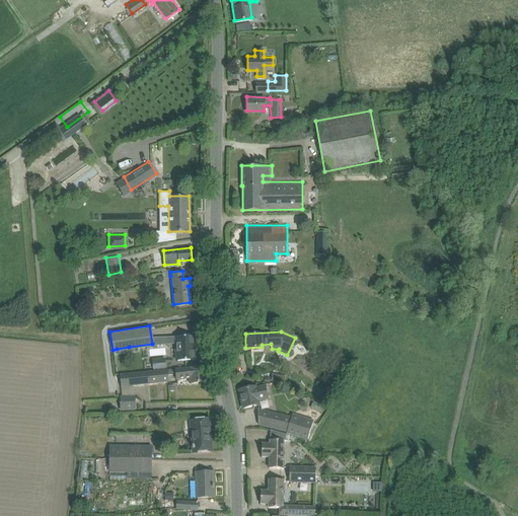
[(175,335),(176,358),(194,358),(193,334),(175,335)]
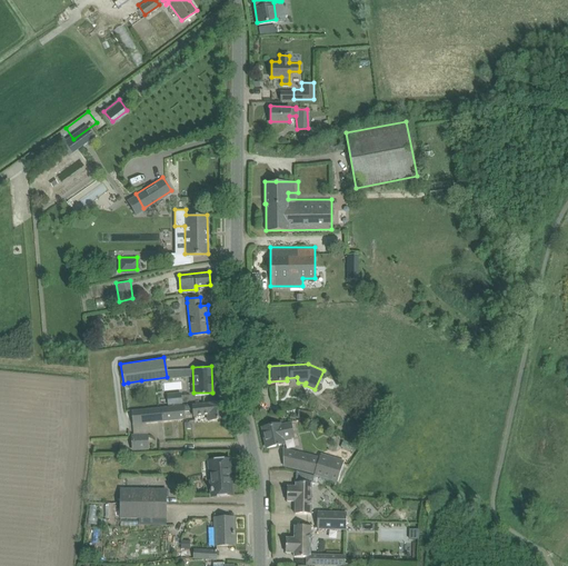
[(326,374),(324,380),(338,388),(341,381),(326,374)]
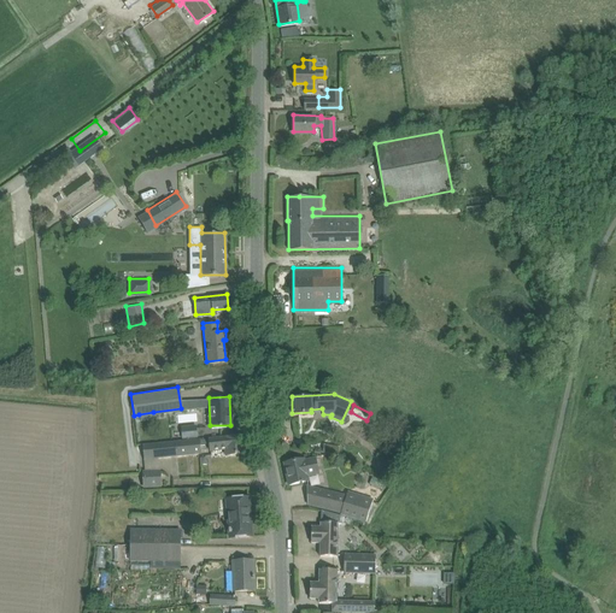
[(183,423),(201,423),(201,413),(183,414),(183,423)]
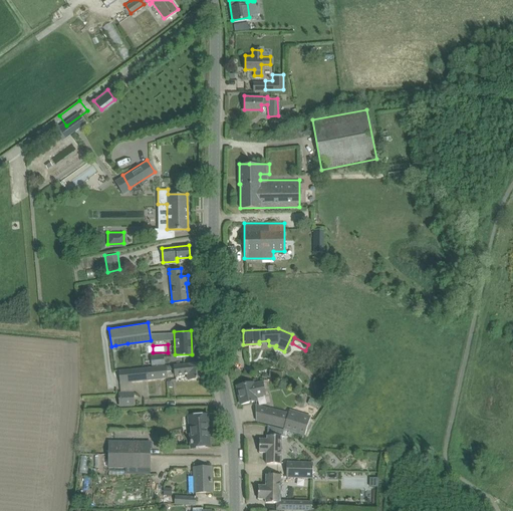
[(152,355),(151,355),(151,362),(159,361),(159,354),(152,355)]
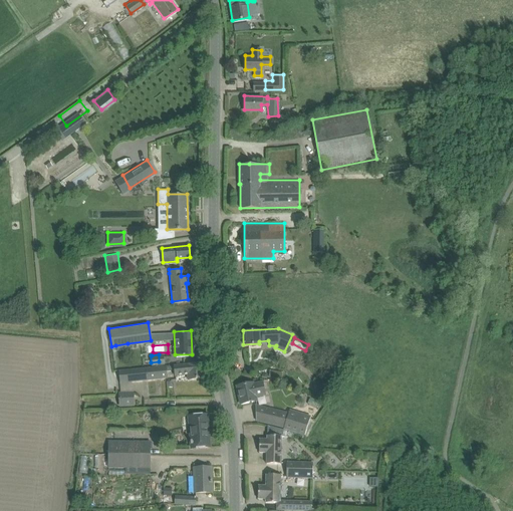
[(203,376),(202,361),(174,364),(175,373),(187,372),(188,377),(203,376)]
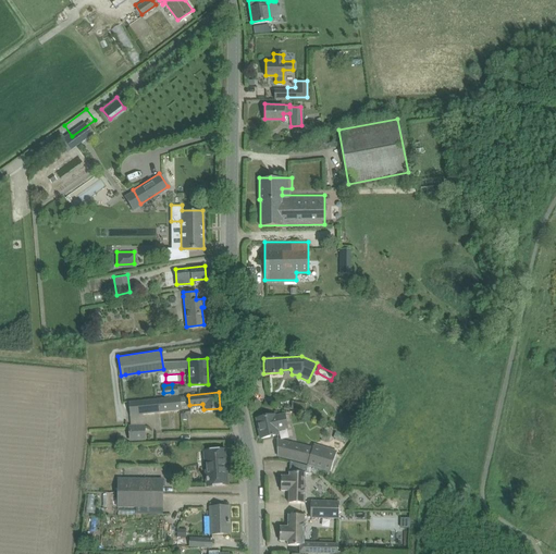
[(144,438),(141,413),(181,408),(178,394),(127,399),(131,425),(127,425),(128,438),(144,438)]
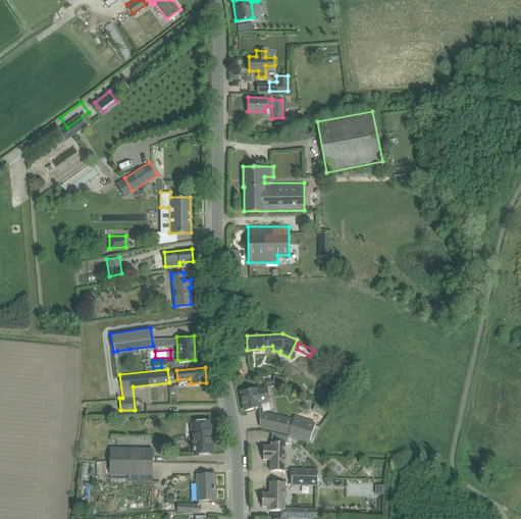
[(240,391),(244,409),(260,405),(259,401),(267,399),(264,386),(256,388),(256,386),(240,391)]
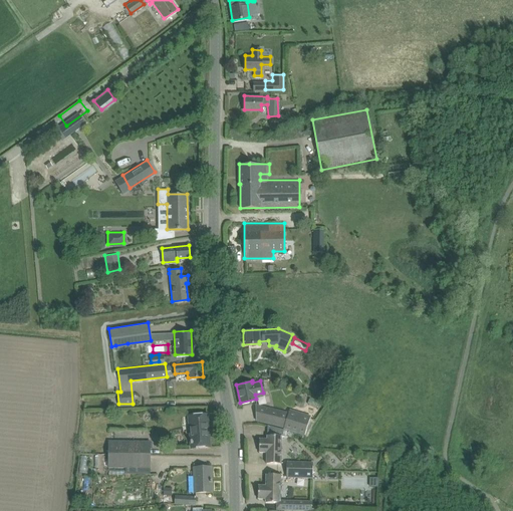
[(303,434),(305,431),(310,415),(289,408),(287,412),(255,404),(256,419),(283,426),(283,427),(303,434)]
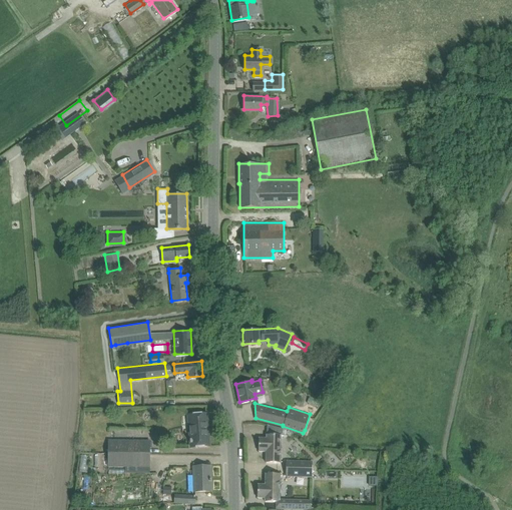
[(187,414),(190,445),(206,444),(205,429),(207,429),(205,412),(187,414)]
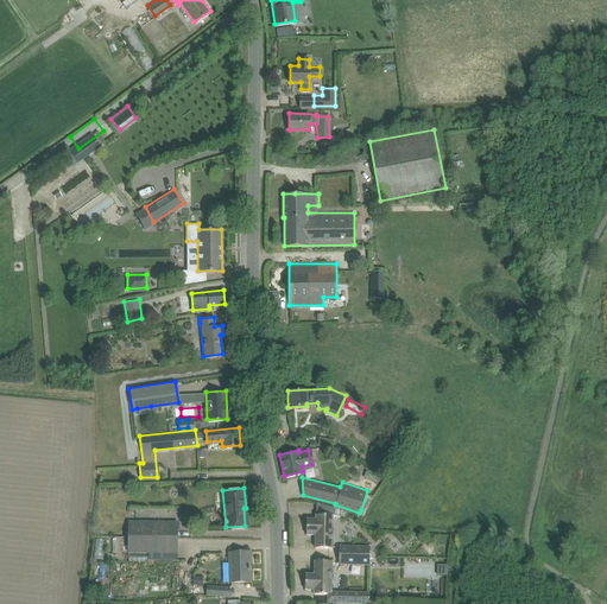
[(332,546),(332,514),(339,514),(340,507),(316,501),(316,513),(315,513),(315,517),(305,517),(305,532),(315,533),(314,546),(332,546)]
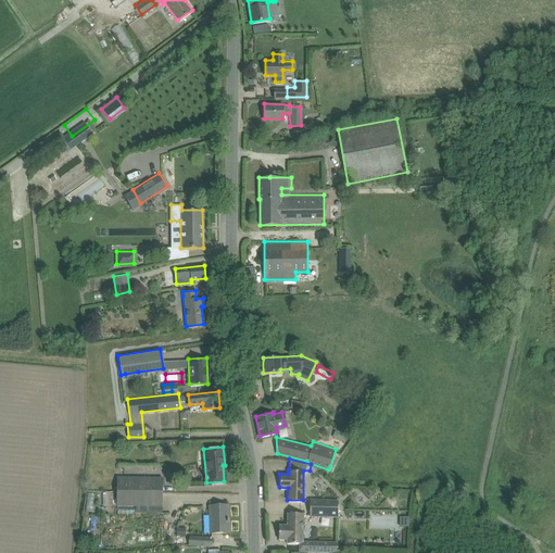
[(117,490),(162,491),(162,475),(117,475),(117,490)]
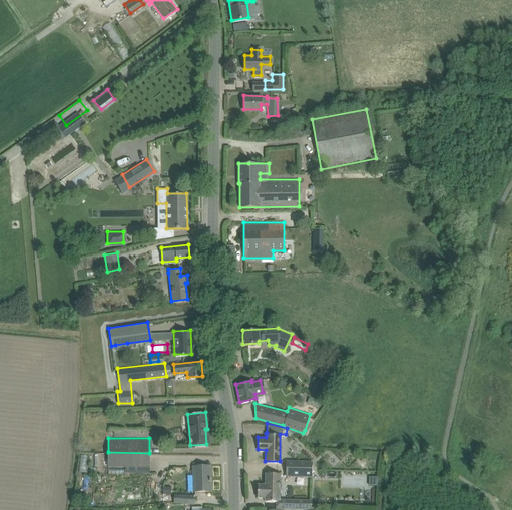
[(149,464),(149,453),(108,452),(99,452),(99,464),(123,464),(123,471),(149,471),(149,464)]
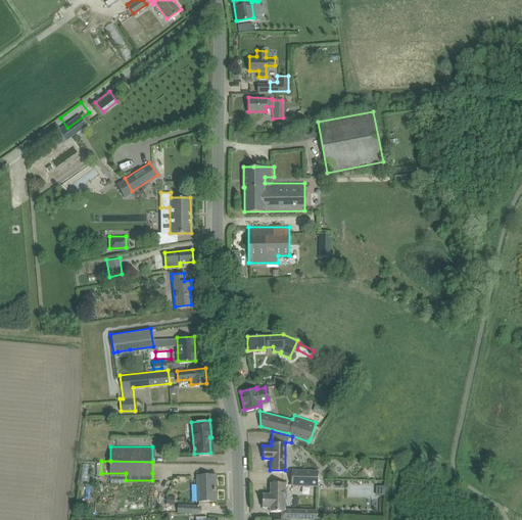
[(291,476),(318,477),(318,469),(291,468),(291,476)]
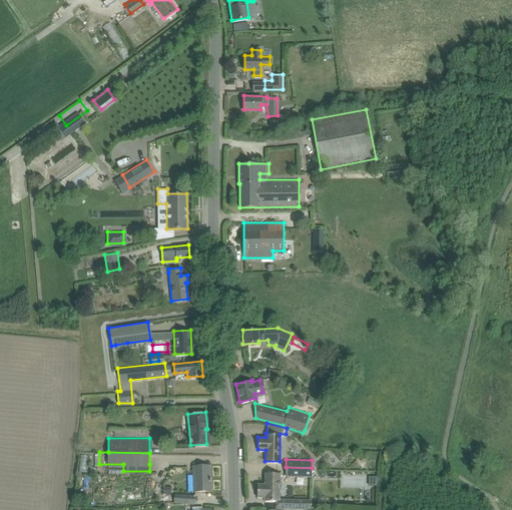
[(193,465),(194,490),(210,489),(209,464),(193,465)]
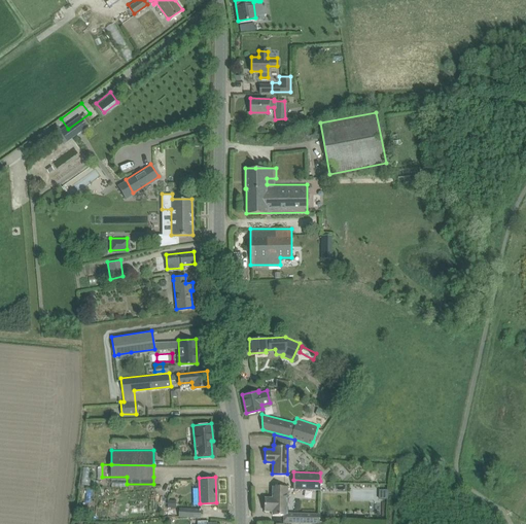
[(319,488),(320,481),(293,480),(292,487),(319,488)]
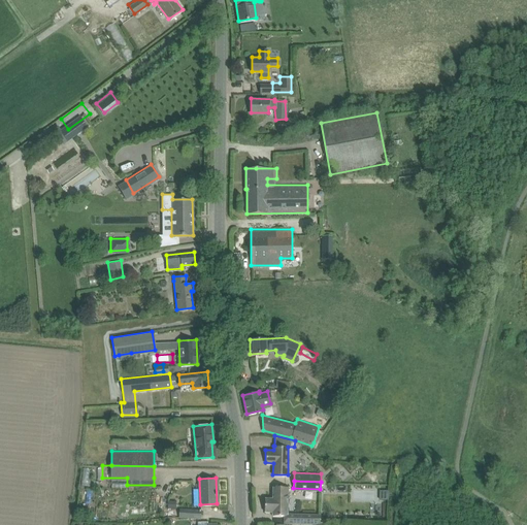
[(320,514),(287,513),(287,486),(272,486),(272,497),(264,497),(264,511),(272,511),(272,515),(284,515),(284,522),(320,523),(320,514)]
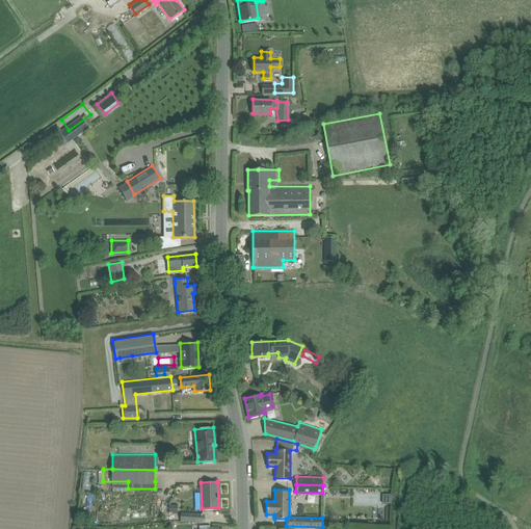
[(382,493),(382,501),(391,502),(392,493),(382,493)]
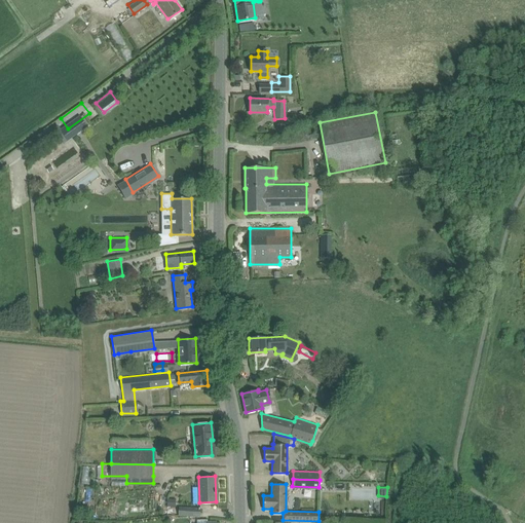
[(179,505),(179,493),(169,494),(169,505),(179,505)]
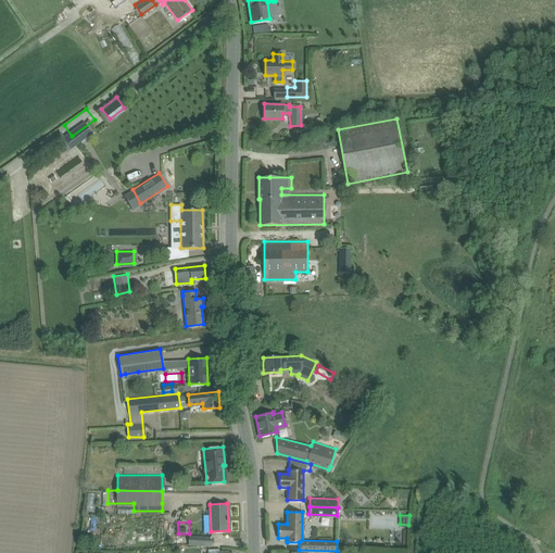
[(212,545),(212,537),(189,535),(189,544),(212,545)]
